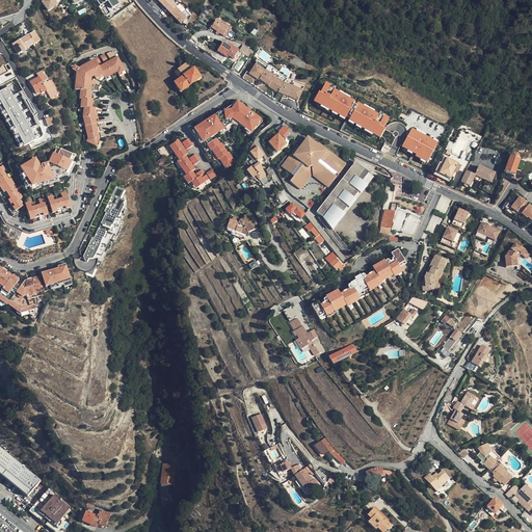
[(56,4),(53,0),(41,0),(48,10),(56,4)]
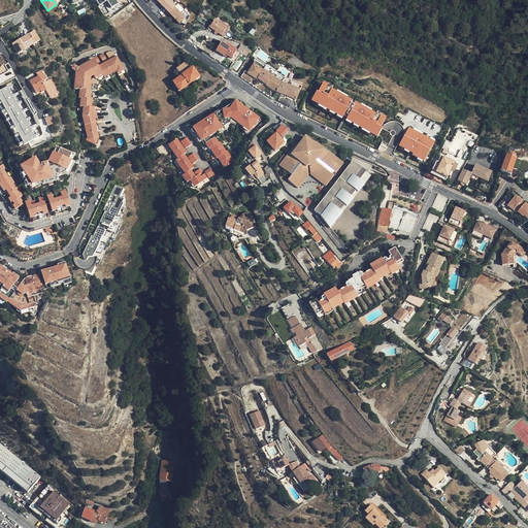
[(184,24),(185,24),(189,15),(171,0),(154,0),(179,24),(180,24),(180,23),(182,23),(183,23),(183,24),(184,24)]
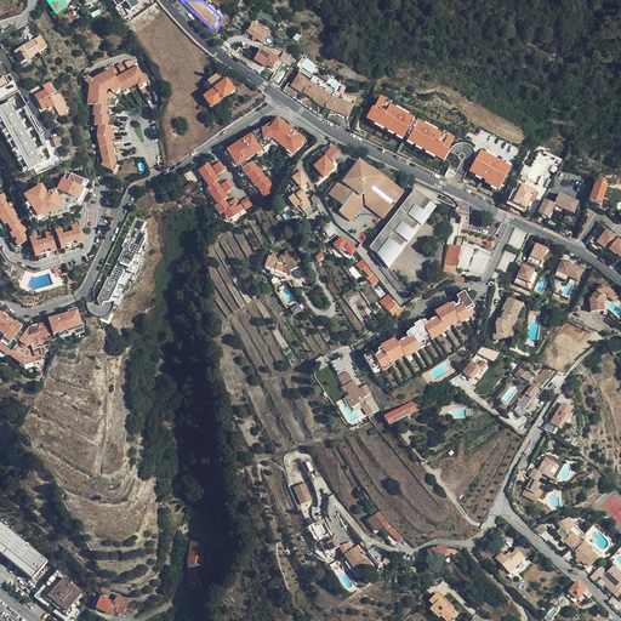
[(255,28),(256,27),(251,23),(245,33),(260,41),(265,34),(255,28)]
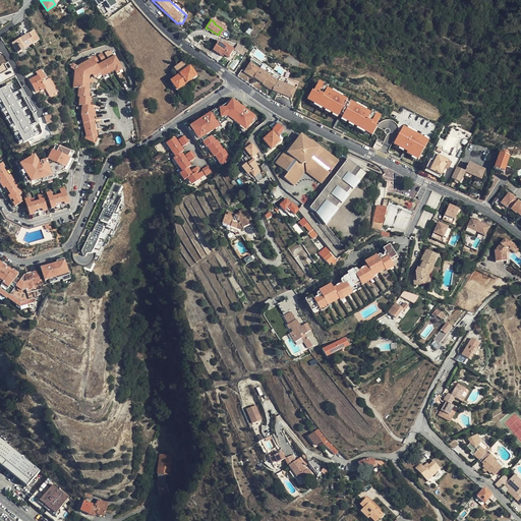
[(17,53),(24,48),(39,40),(34,31),(21,38),(12,44),(17,53)]
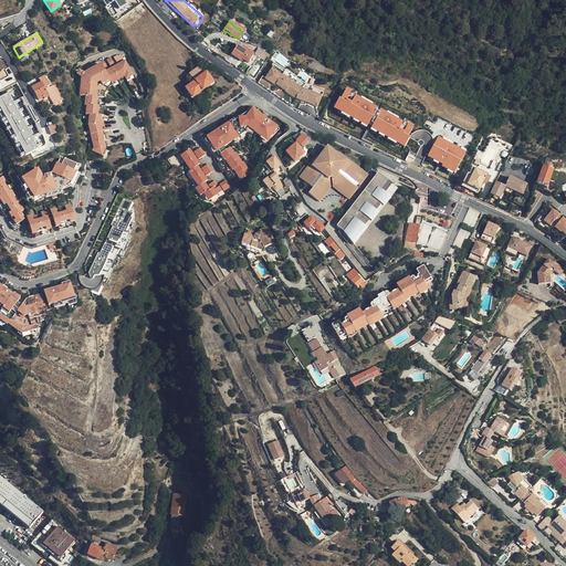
[(248,63),(253,54),(243,48),(241,49),(238,46),(231,54),(240,61),(241,59),(248,63)]
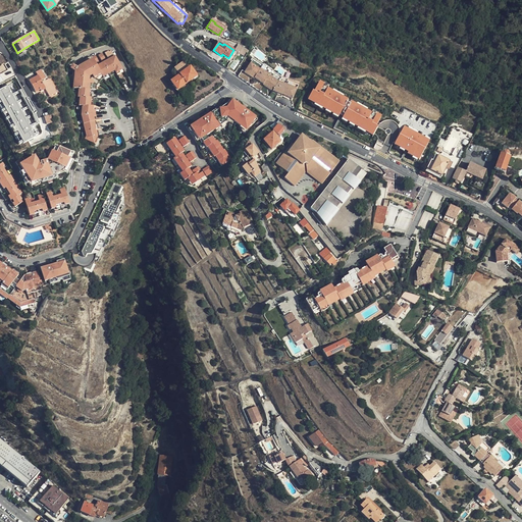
[(239,45),(233,50),(245,58),(249,52),(239,45)]
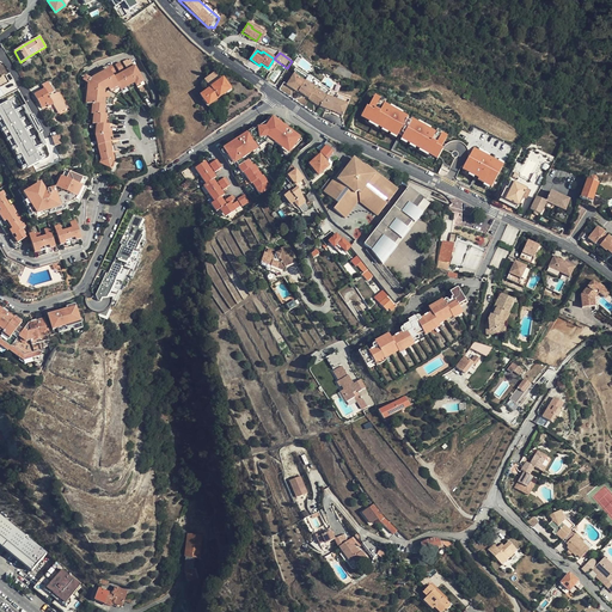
[(124,63),(128,71),(135,67),(132,60),(124,63)]
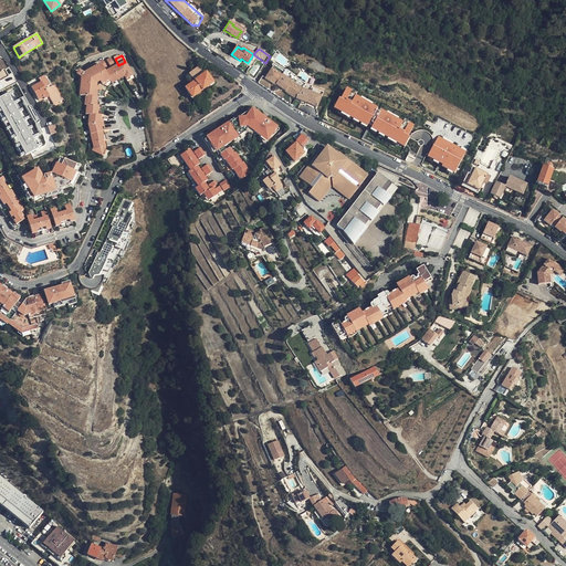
[(125,62),(118,65),(105,72),(103,69),(102,65),(95,67),(84,73),(83,72),(81,75),(82,75),(80,86),(81,87),(80,93),(83,94),(82,102),(84,103),(82,112),(85,113),(83,123),(86,143),(82,144),(83,146),(85,147),(84,149),(96,155),(100,148),(101,148),(100,144),(98,145),(97,140),(100,140),(97,132),(96,123),(97,115),(94,114),(96,105),(93,105),(95,96),(98,97),(101,97),(102,93),(104,93),(108,87),(107,86),(111,84),(117,81),(122,79),(124,77),(126,81),(133,76),(126,62),(125,62)]
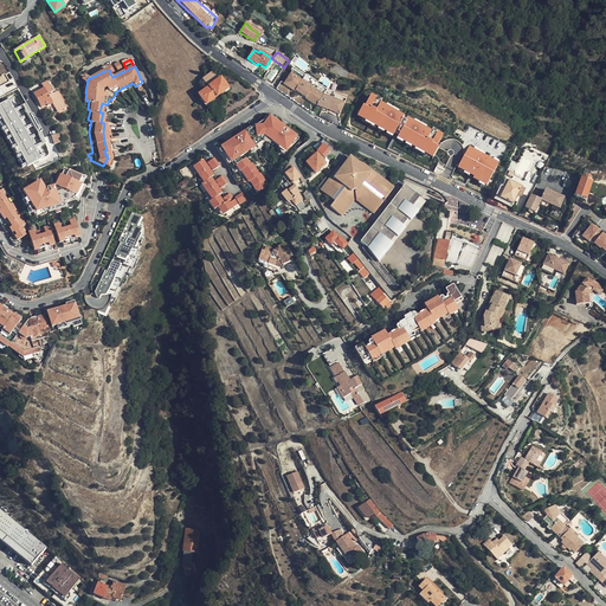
[(295,68),(294,69),(305,77),(316,84),(327,91),(348,101),(348,98),(328,90),(317,83),(307,76),(295,68)]
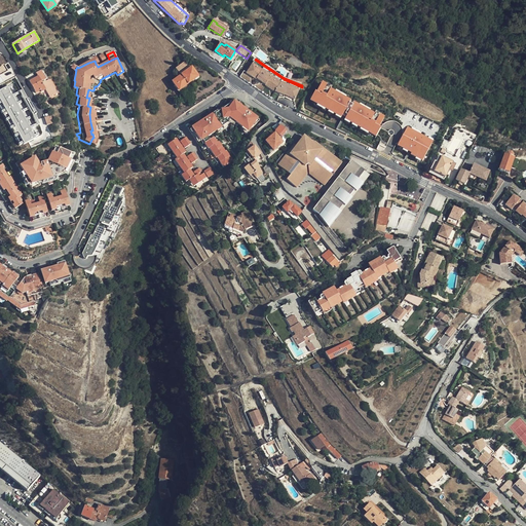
[(253,86),(271,98),(274,94),(284,79),(274,73),(265,67),(255,60),(254,61),(255,63),(247,74),(243,72),(239,78),(250,84),(253,86)]
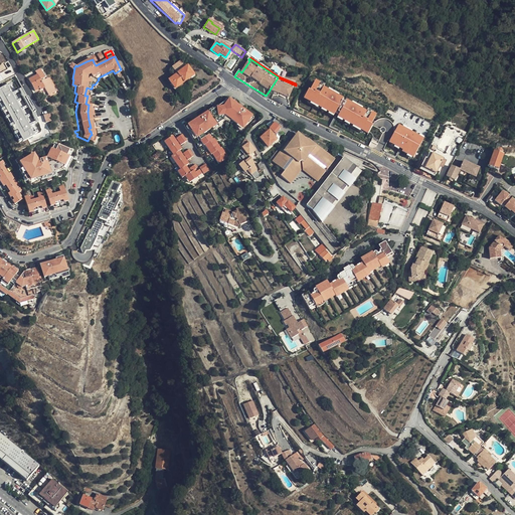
[(176,89),(182,84),(185,81),(194,74),(187,66),(183,69),(179,63),(170,69),(175,76),(169,80),(176,89)]
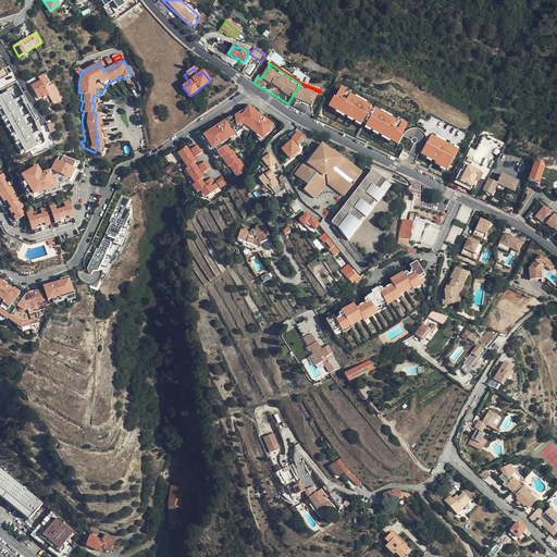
[(48,83),(42,74),(37,77),(39,81),(31,86),(38,98),(42,96),(42,97),(48,94),(50,99),(58,94),(52,84),(45,88),(42,86),(48,83)]
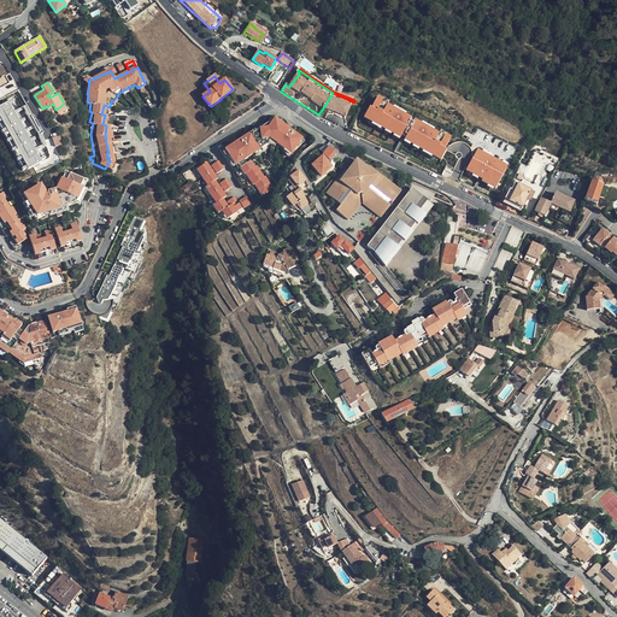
[(60,90),(58,93),(64,104),(68,109),(59,115),(60,117),(72,110),(60,90)]
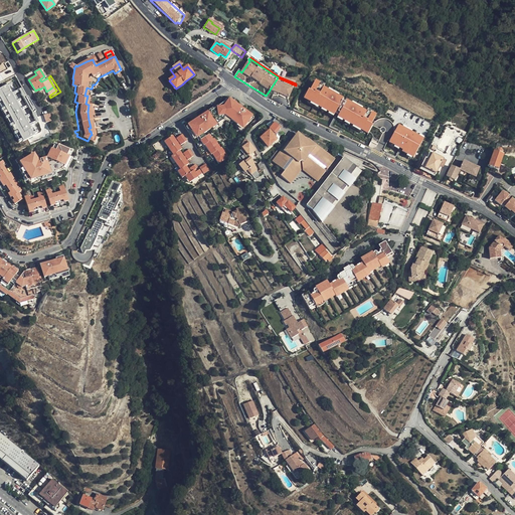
[(278,77),(269,92),(280,95),(290,98),(296,86),(278,77)]
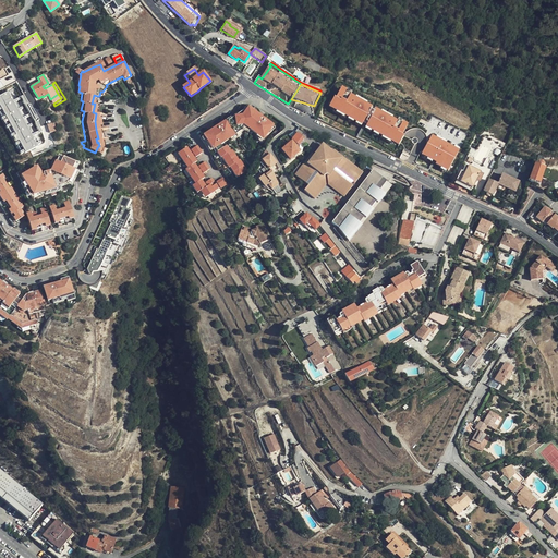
[(0,96),(0,116),(21,155),(44,143),(39,135),(43,133),(37,122),(38,121),(29,105),(28,106),(22,97),(20,98),(14,88),(0,96)]
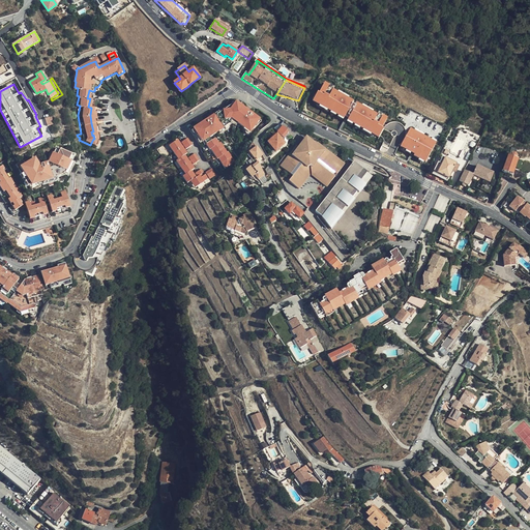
[(272,99),(273,98),(255,87),(272,99)]
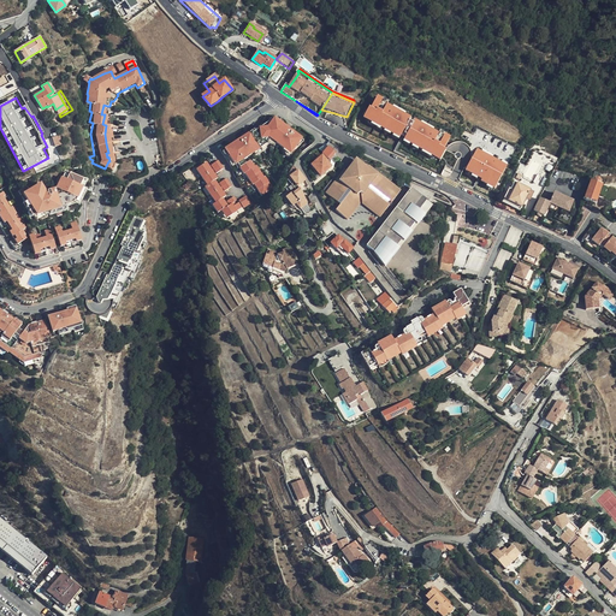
[(412,122),(388,108),(389,107),(383,104),(378,101),(368,120),(384,130),(396,136),(402,140),(412,122)]
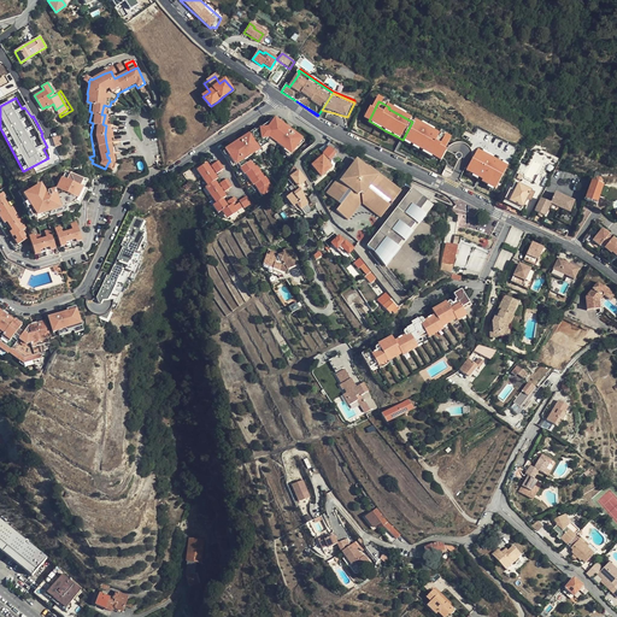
[(64,104),(56,110),(59,115),(68,109),(64,104)]
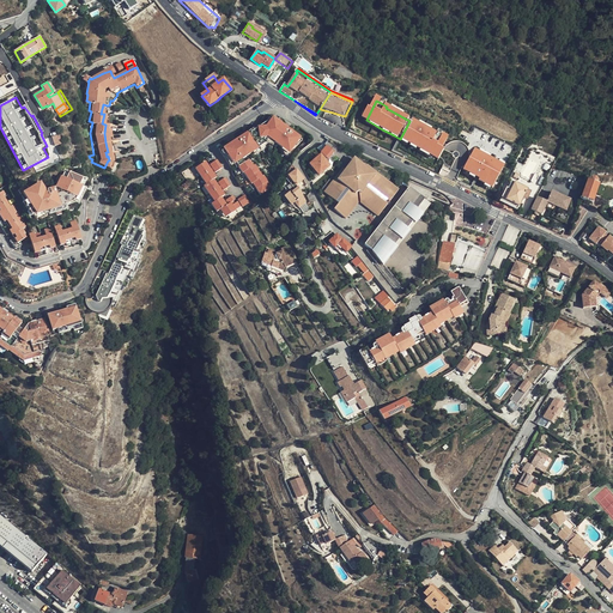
[(393,107),(390,110),(402,117),(405,114),(393,107)]
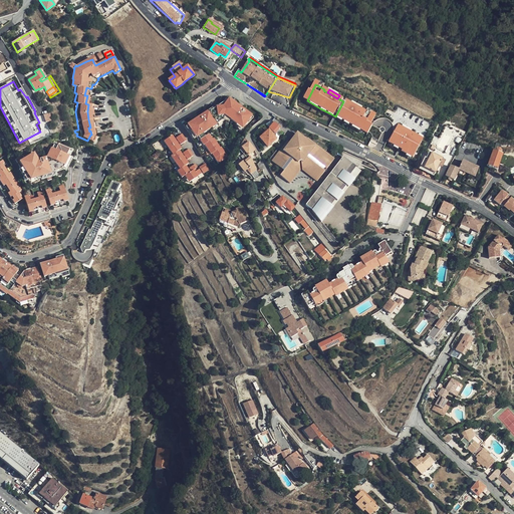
[(277,97),(268,91),(265,95),(275,101),(277,97)]
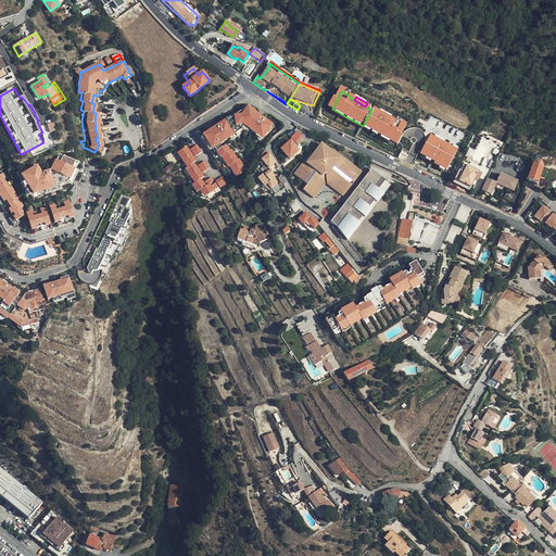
[(247,109),(245,106),(226,117),(203,131),(213,146),(215,144),(220,141),(238,129),(242,131),(244,124),(263,138),(273,125),(255,111),(254,110),(251,109),(247,109)]
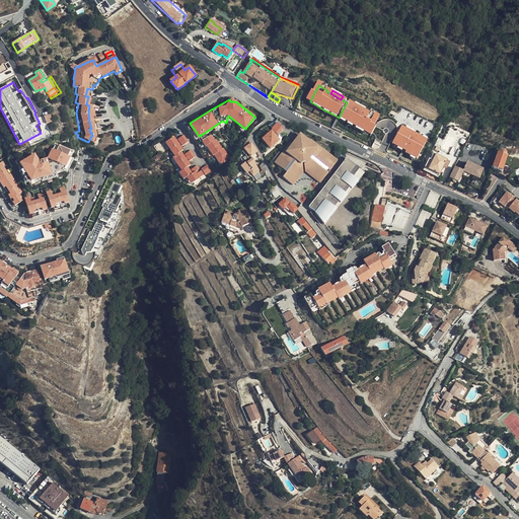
[(371,114),(370,116),(350,104),(342,120),(346,122),(349,123),(354,126),(367,133),(372,136),(376,129),(375,128),(379,119),(371,114)]
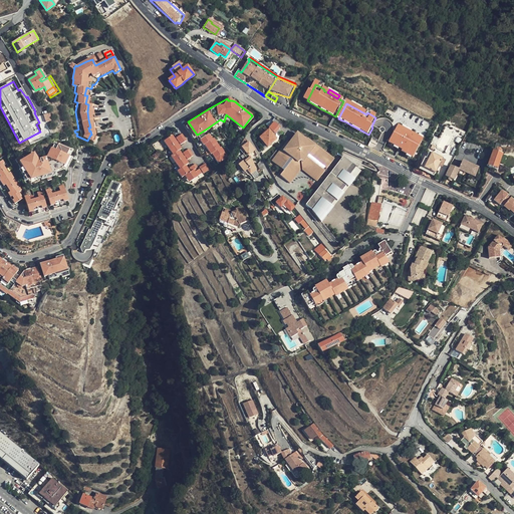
[(275,134),(279,127),(271,119),(265,124),(266,124),(261,130),(263,133),(269,127),(275,134)]
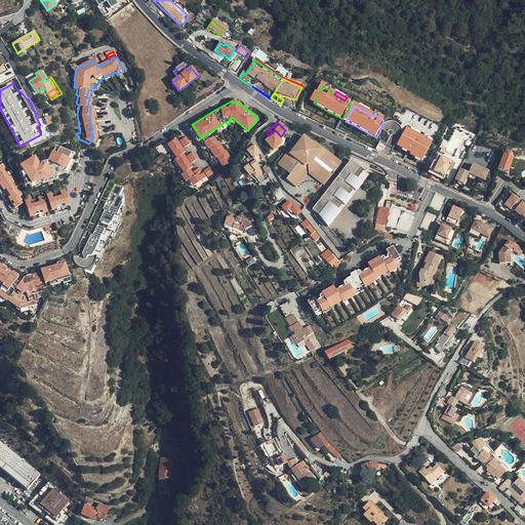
[(380,129),(380,130),(379,133),(379,136),(380,138),(382,143),(387,145),(391,146),(393,146),(396,145),(399,143),(401,138),(402,135),(402,132),(402,131),(401,128),(399,126),(396,124),(392,123),(388,123),(384,126),(380,129)]
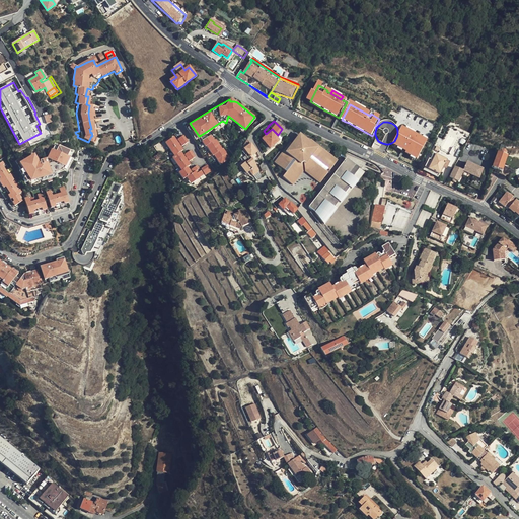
[(367,133),(356,127),(355,129),(366,135),(367,133)]
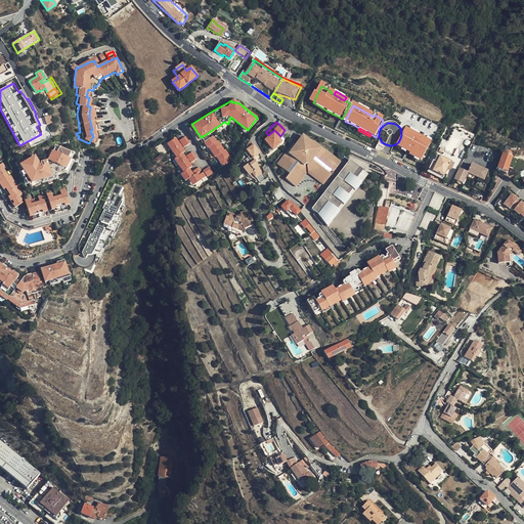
[(409,132),(405,130),(397,145),(403,149),(410,154),(409,155),(421,161),(431,143),(424,140),(417,136),(409,132)]
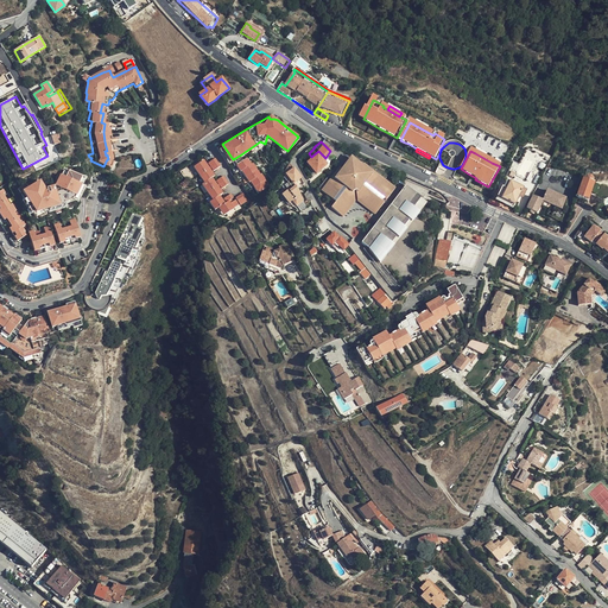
[(211,164),(219,159),(216,154),(209,160),(211,164)]
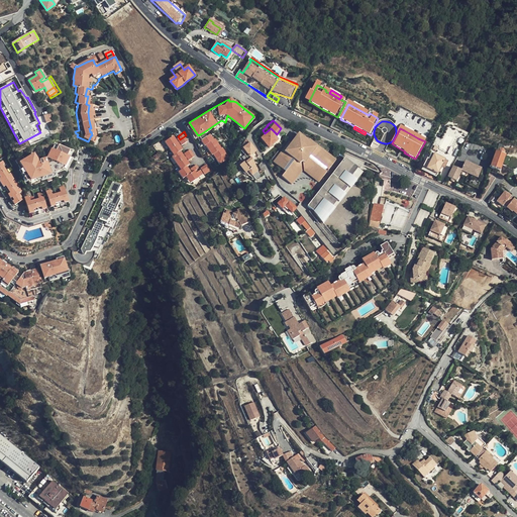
[(278,140),(271,131),(268,133),(267,133),(266,134),(266,135),(262,139),(269,147),(278,140)]
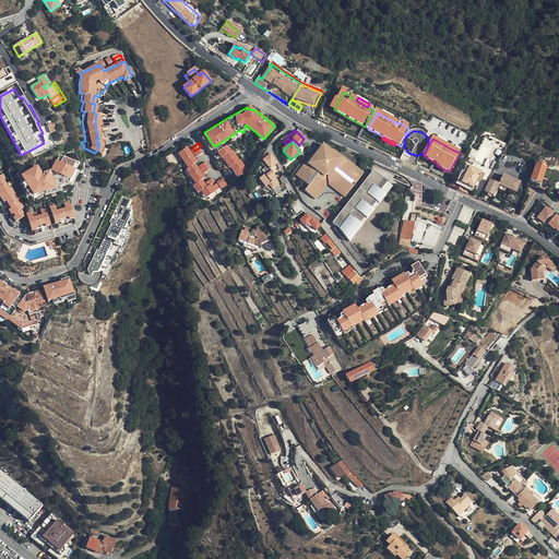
[(217,190),(212,182),(209,185),(207,186),(203,178),(206,175),(197,161),(199,158),(189,144),(179,151),(189,165),(187,167),(198,182),(194,183),(200,191),(202,190),(207,197),(217,190)]
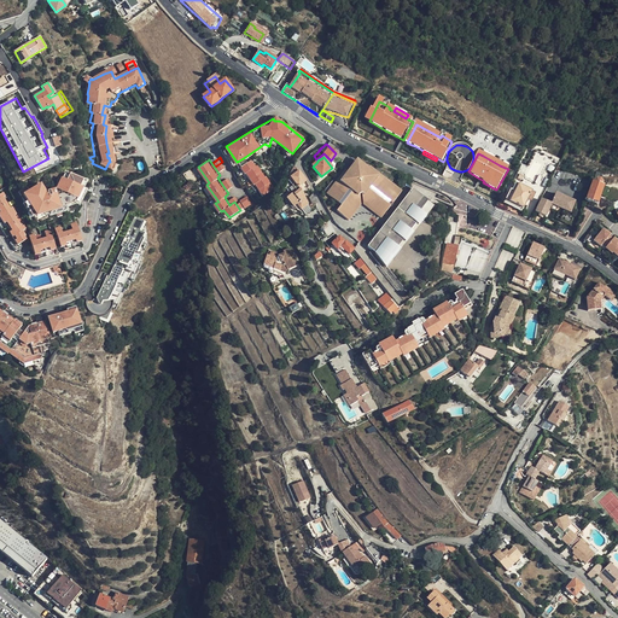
[(251,159),(249,161),(242,165),(240,165),(242,167),(244,172),(246,172),(255,165),(251,159)]
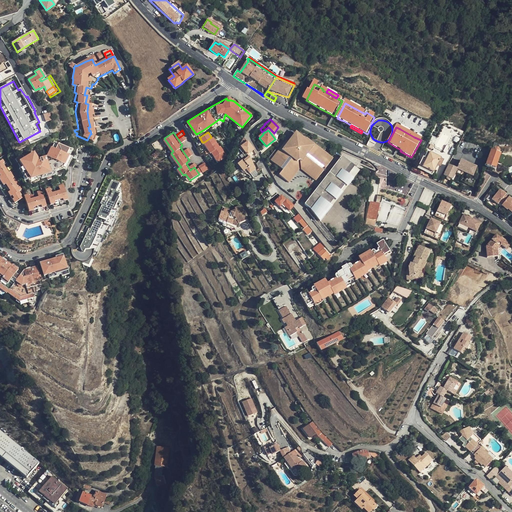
[(300,147),(305,140),(295,133),(288,142),(294,147),(300,147)]
